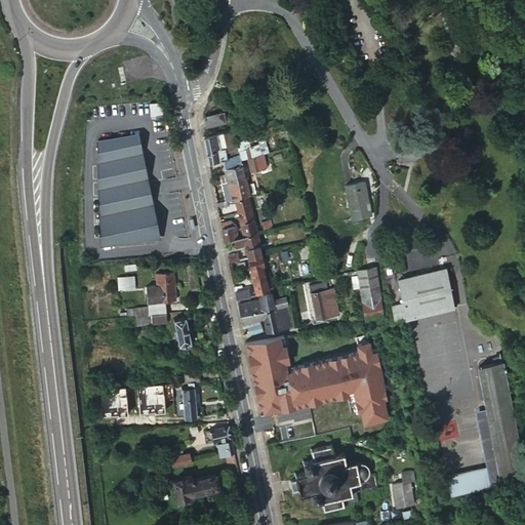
[(190,8),(195,31),(203,29),(199,6),(190,8)]
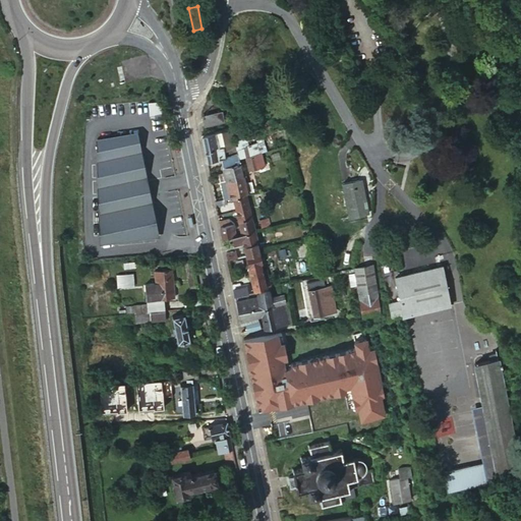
[(204,116),(206,126),(225,122),(223,112),(204,116)]
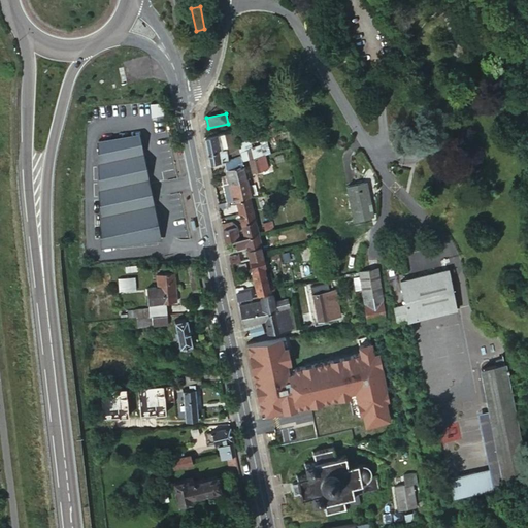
[(238,131),(244,153),(252,151),(246,129),(238,131)]
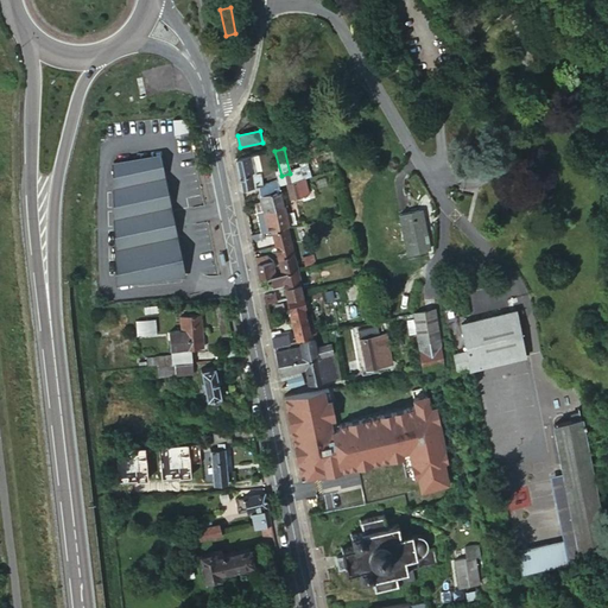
[(270,178),(278,177),(272,152),(265,154),(270,178)]
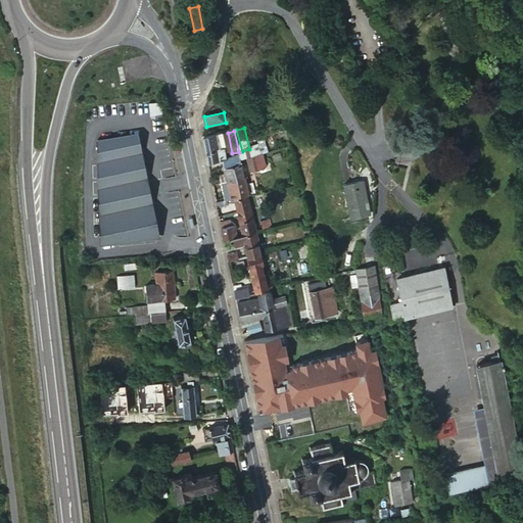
[(206,152),(209,164),(224,161),(229,161),(228,154),(223,134),(203,138),(206,152)]
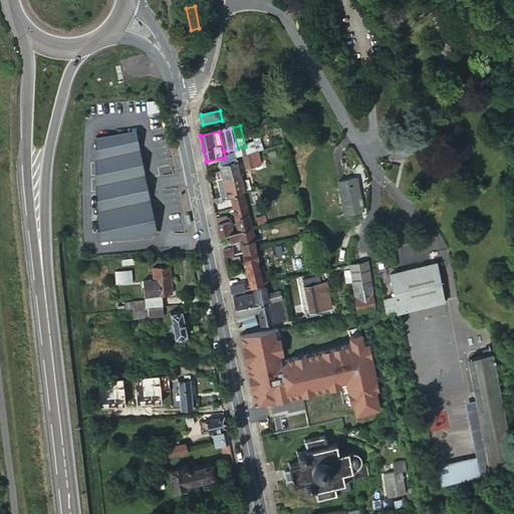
[(133,135),(96,138),(98,238),(154,233),(133,135)]
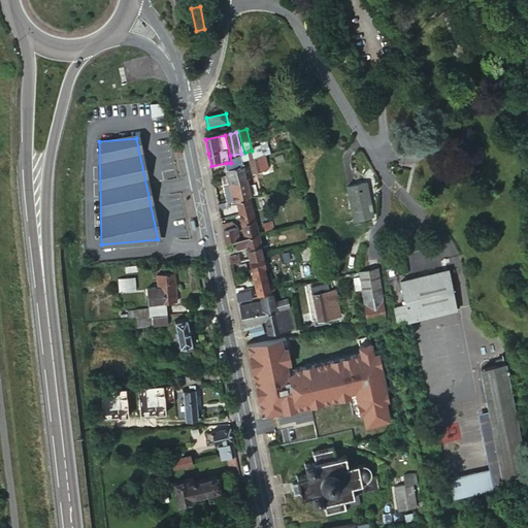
[(266,153),(248,156),(250,170),(267,168),(266,153)]
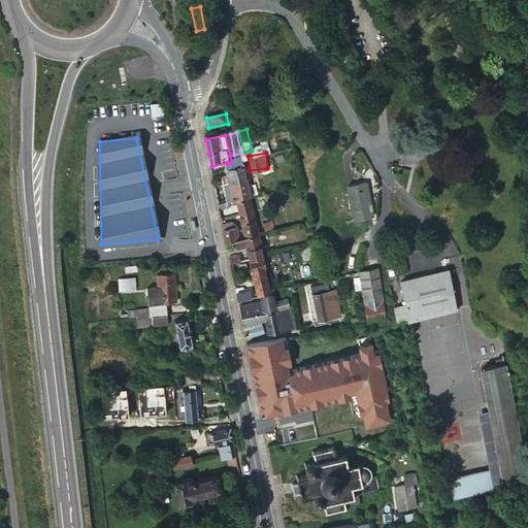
[(227,169),(244,166),(241,154),(234,155),(230,156),(231,163),(226,163),(227,169)]
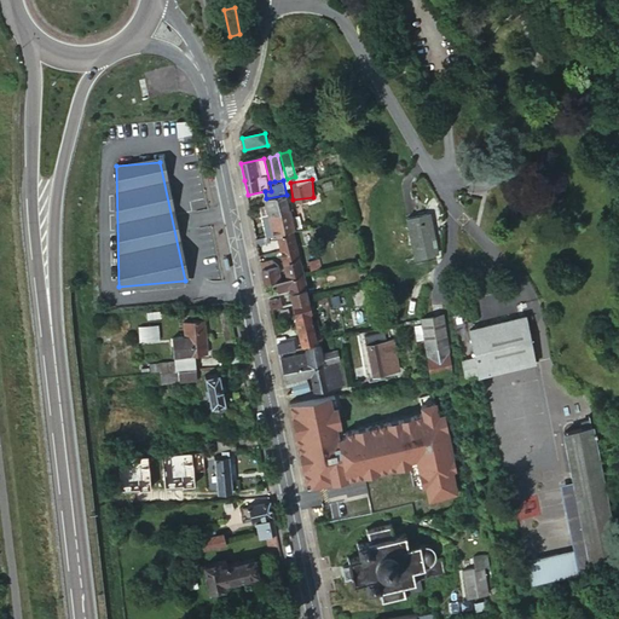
[(270,217),(290,212),(287,195),(266,198),(270,217)]
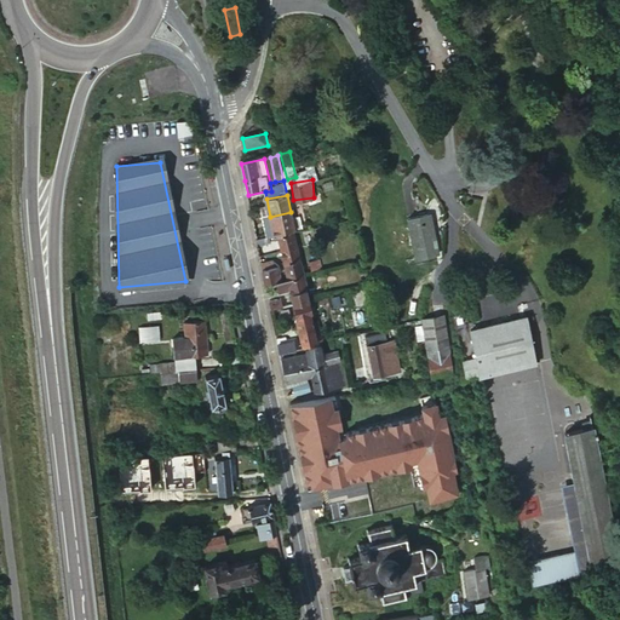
[(402,205),(411,253),(434,250),(425,201),(402,205)]
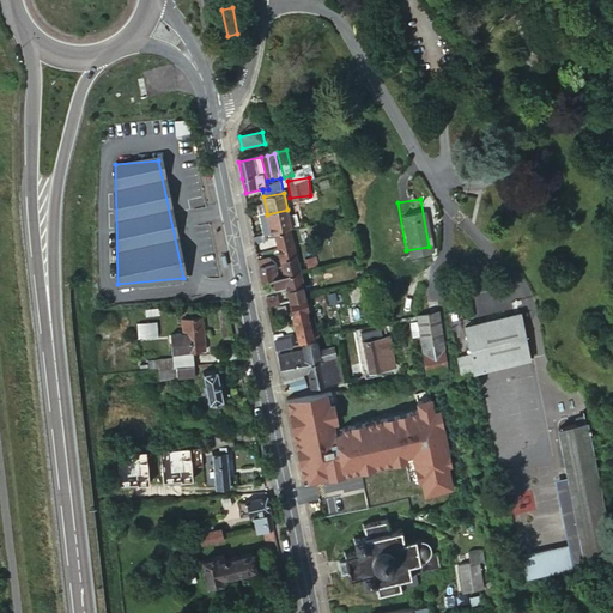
[(290,217),(287,210),(267,214),(269,224),(272,234),(275,234),(292,230),(297,229),(302,228),(298,214),(290,217)]
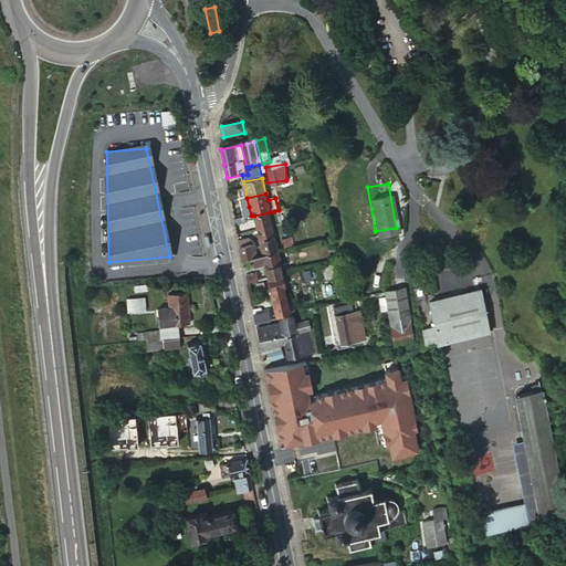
[(254,216),(258,230),(273,227),(270,212),(254,216)]
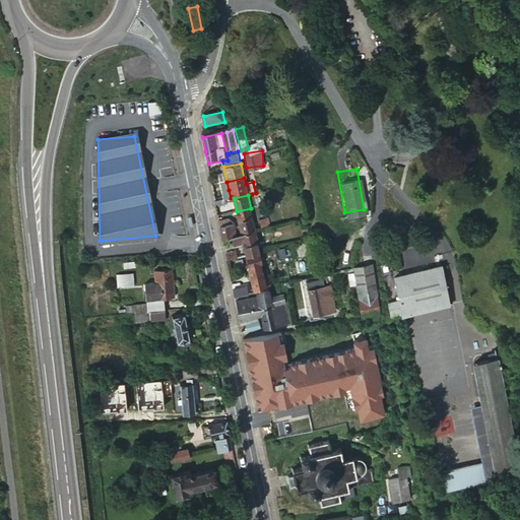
[(257,232),(251,208),(237,211),(242,235),(257,232)]
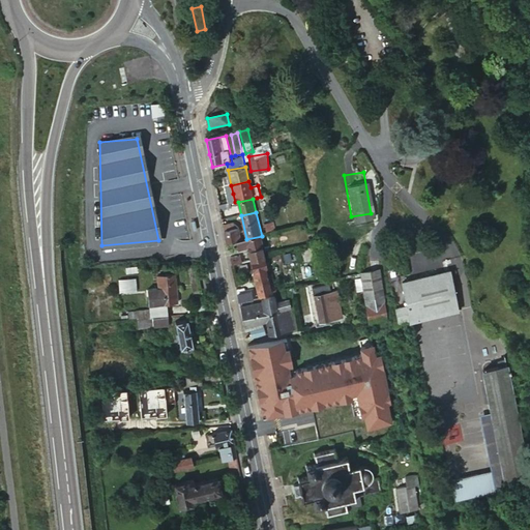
[(267,224),(269,231),(278,229),(276,222),(267,224)]
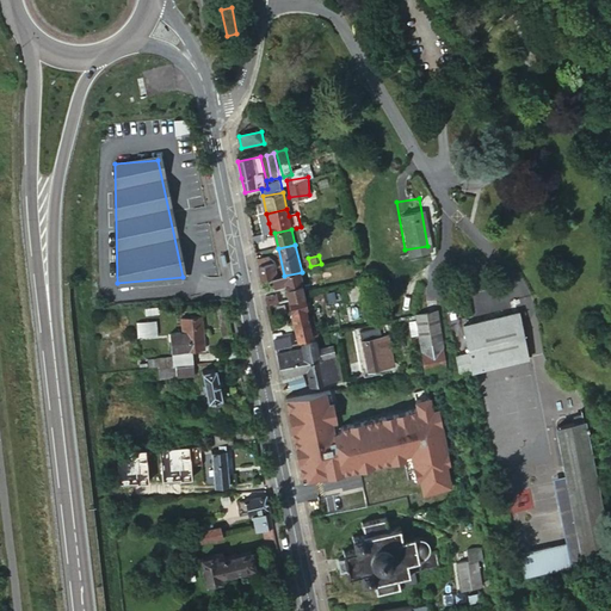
[(263,279),(273,277),(279,276),(277,265),(260,267),(261,273),(263,279)]
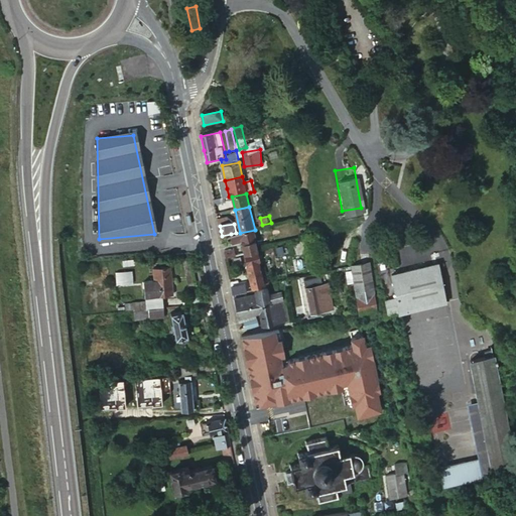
[(242,240),(243,245),(257,241),(255,230),(240,233),(242,240)]
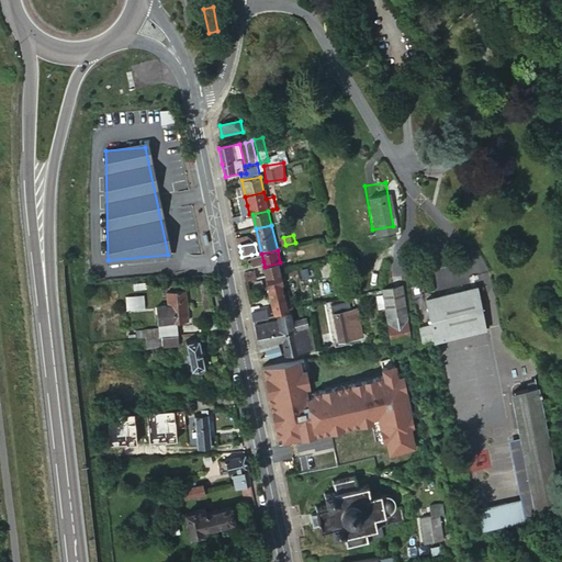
[(257,254),(251,255),(254,265),(263,261),(261,254),(257,254)]
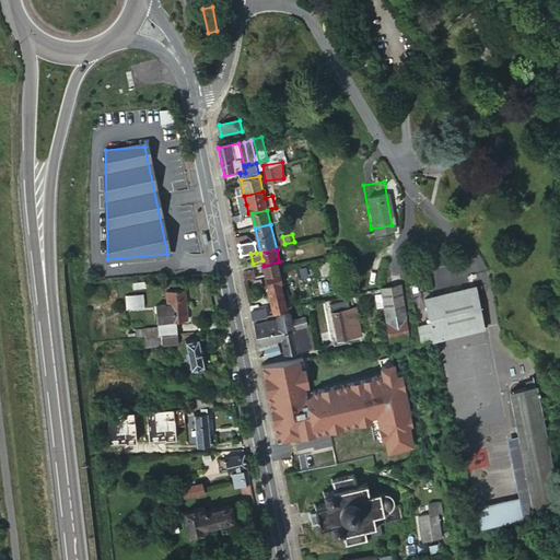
[(282,272),(279,261),(264,266),(266,276),(282,272)]
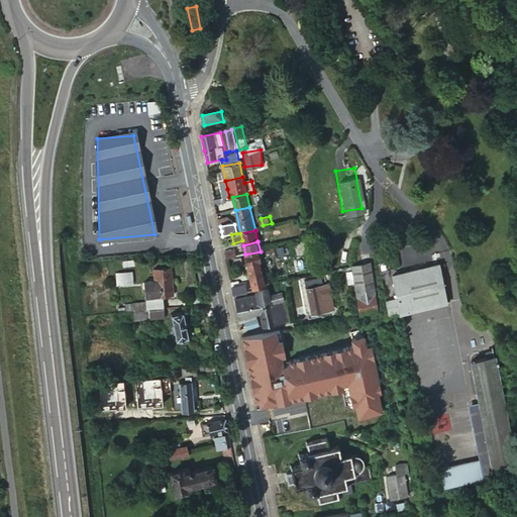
[(235,250),(226,252),(227,260),(237,256),(235,250)]
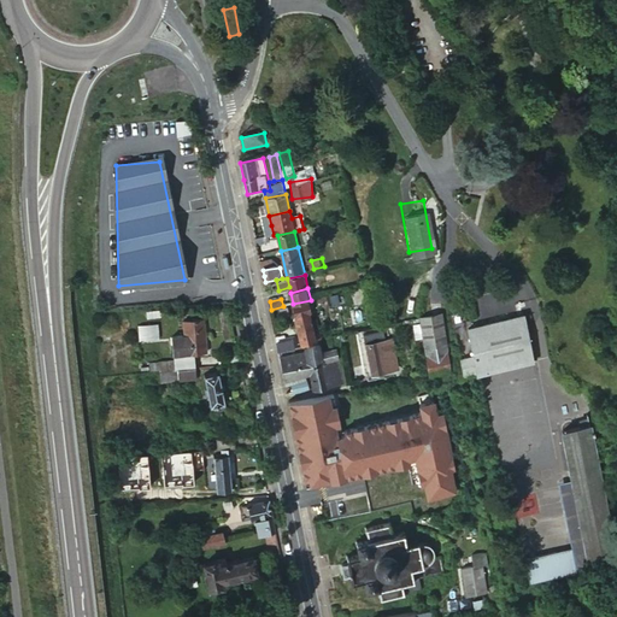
[(313,312),(311,300),(293,304),(303,342),(317,339),(318,344),(325,341),(318,311),(313,312)]
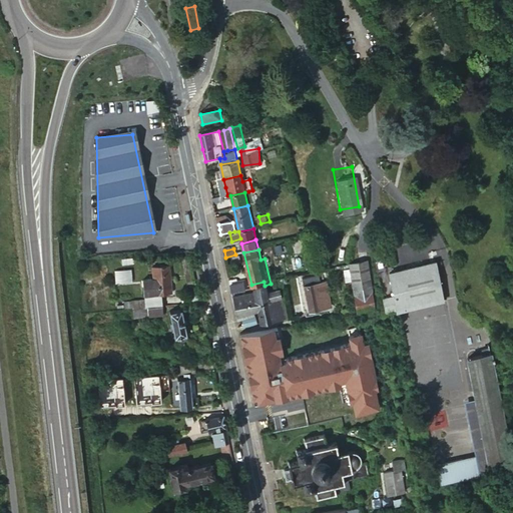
[(370,260),(352,263),(359,311),(377,308),(370,260)]
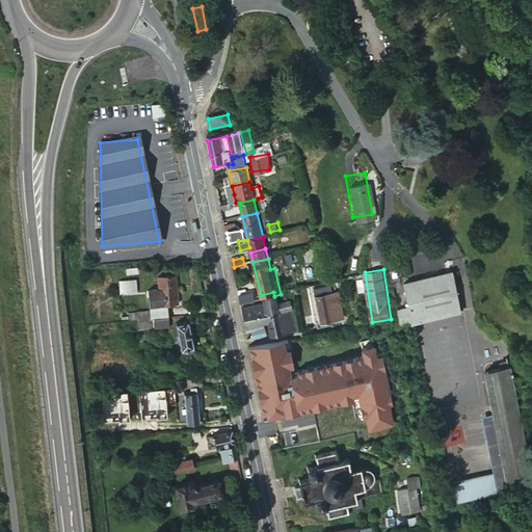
[(408,302),(410,317),(460,312),(456,271),(410,276),(410,271),(405,271),(408,302)]
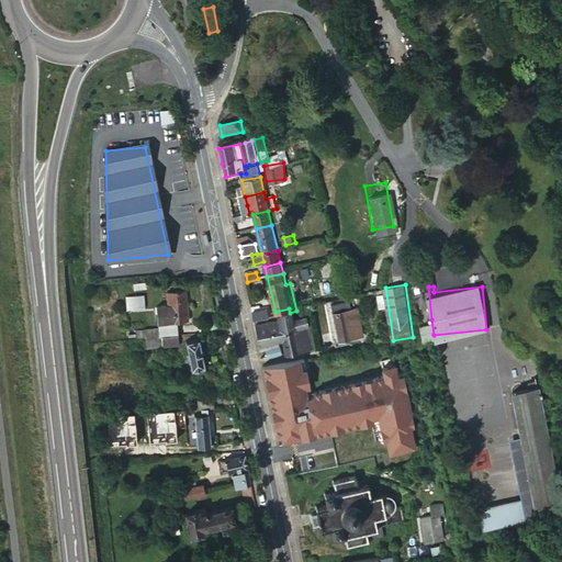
[(168,302),(170,319),(187,317),(183,291),(167,293),(168,302)]
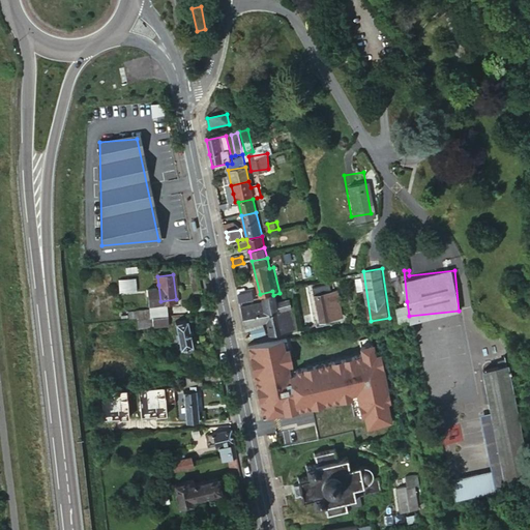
[(136,276),(117,278),(119,291),(137,289),(136,276)]
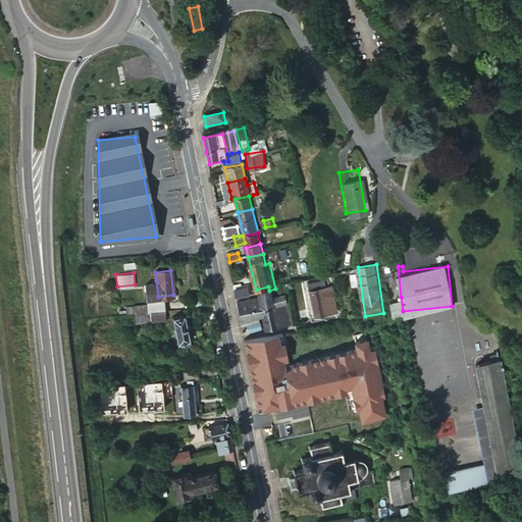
[(145,282),(147,298),(158,297),(156,280),(145,282)]
